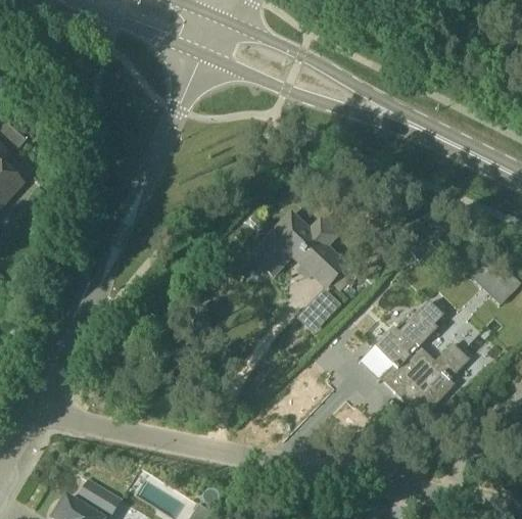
[(0,207),(24,182),(0,160),(24,135),(0,112),(0,207)]
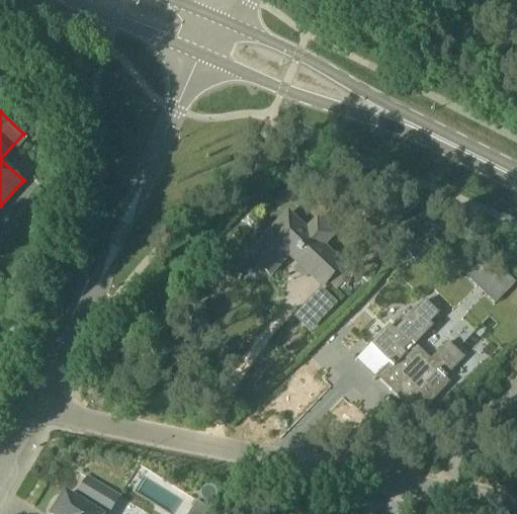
[(295,246),(315,263),(309,269),(323,284),(328,278),(339,266),(343,262),(325,245),(337,233),(318,213),(306,226),(295,216),(289,209),(250,251),(271,272),(295,246)]
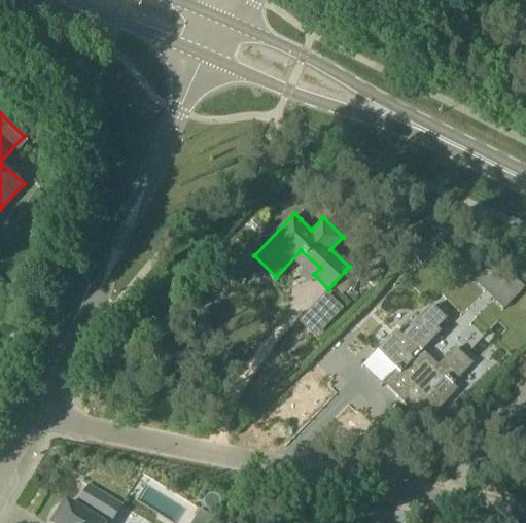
[(504,307),(524,287),(495,257),(475,277),(504,307)]
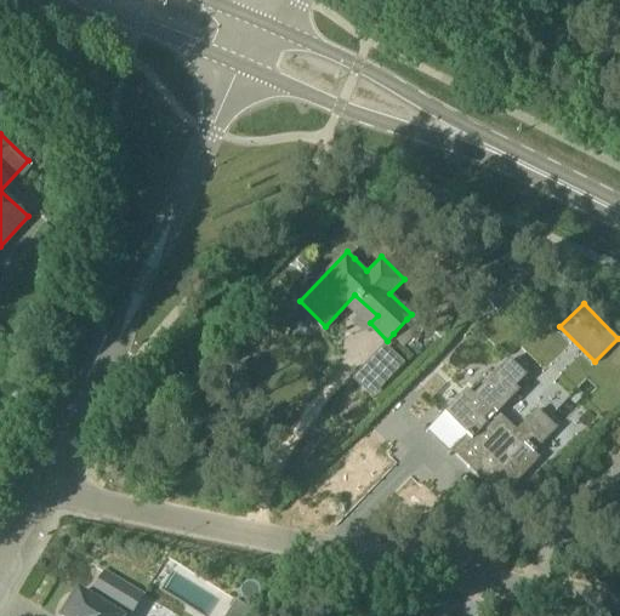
[(405,344),(419,330),(407,319),(393,334),(405,344)]
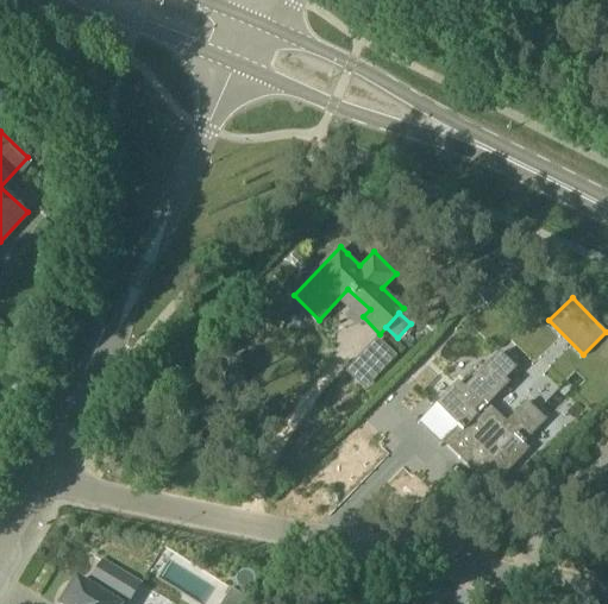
[(440,326),(431,319),(424,327),(432,335),(440,326)]
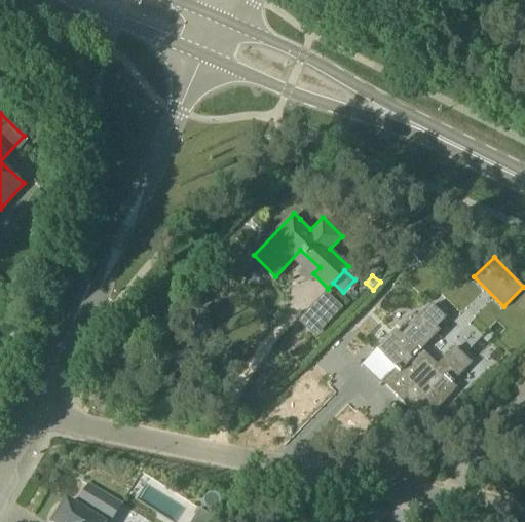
[(317,334),(344,305),(327,290),(300,319),(317,334)]
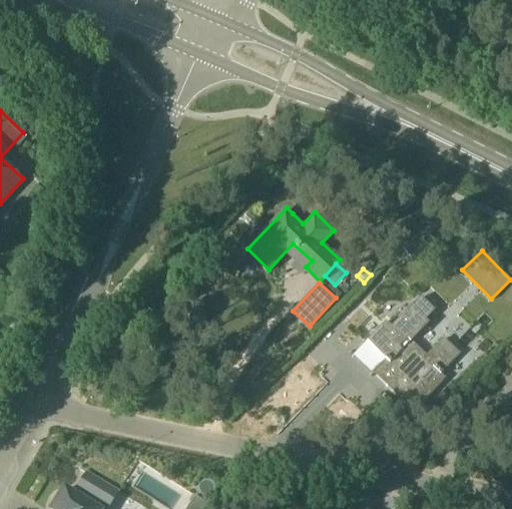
[(460,352),(444,336),(427,355),(408,337),(435,308),(421,295),(392,326),(386,321),(368,340),(389,361),(380,369),(391,379),(387,383),(405,400),(415,409),(444,376),(441,373),(460,352)]
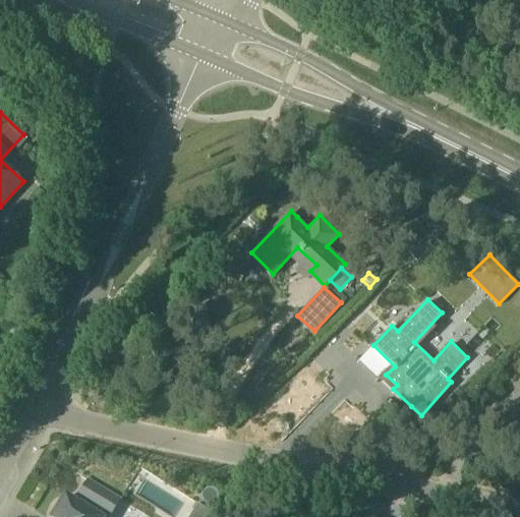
[(81,499),(79,503),(66,495),(63,500),(60,498),(53,510),(56,511),(52,516),(53,516),(102,516),(105,514),(103,512),(105,509),(111,513),(120,497),(88,476),(76,496),(81,499)]
